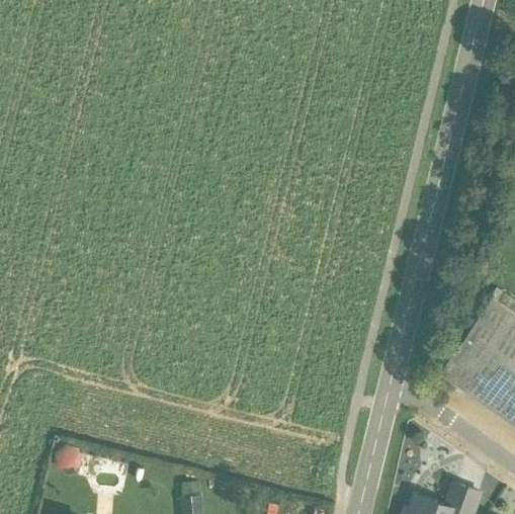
[(514,312),(494,296),(441,371),(514,423),(514,312)]
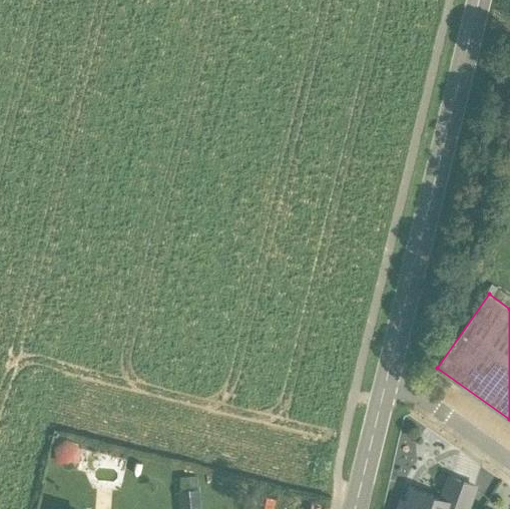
[(73,439),(57,434),(50,463),(68,467),(73,439)]
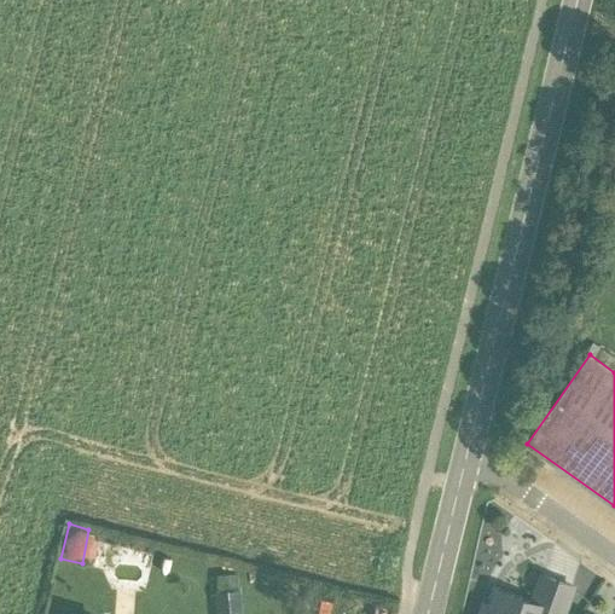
[(82,563),(61,559),(53,585),(79,589),(82,563)]
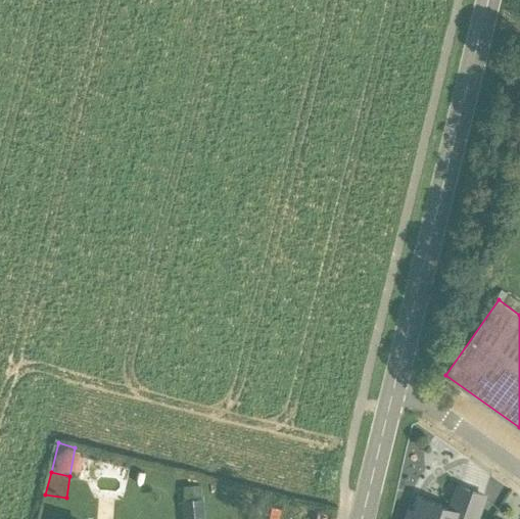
[(479,518),(486,499),(461,489),(453,512),(463,515),(462,518),(479,518)]
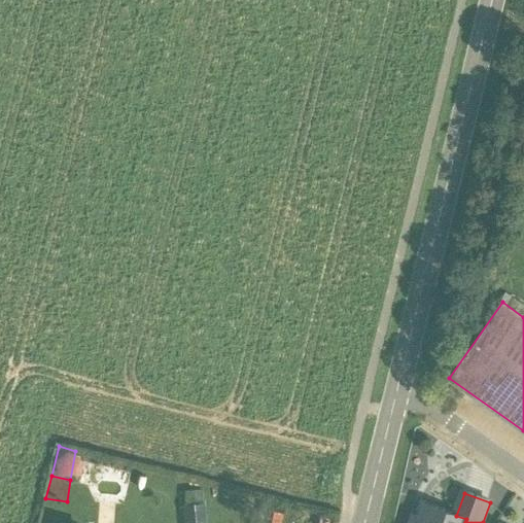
[(208,522),(207,504),(186,506),(187,522),(208,522)]
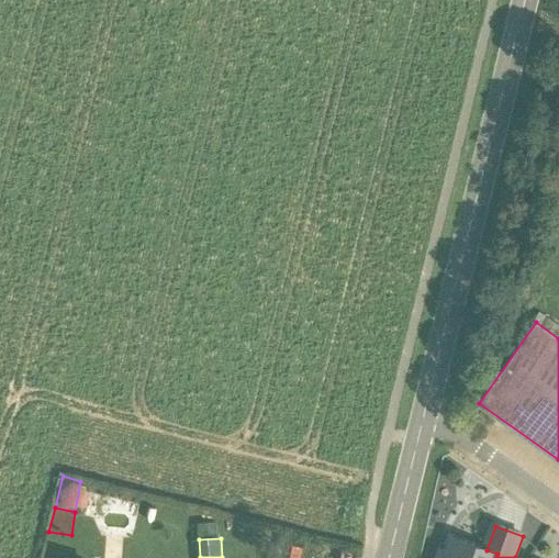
[(487,550),(462,542),(457,557),(445,553),(443,557),(496,557),(498,554),(487,550)]
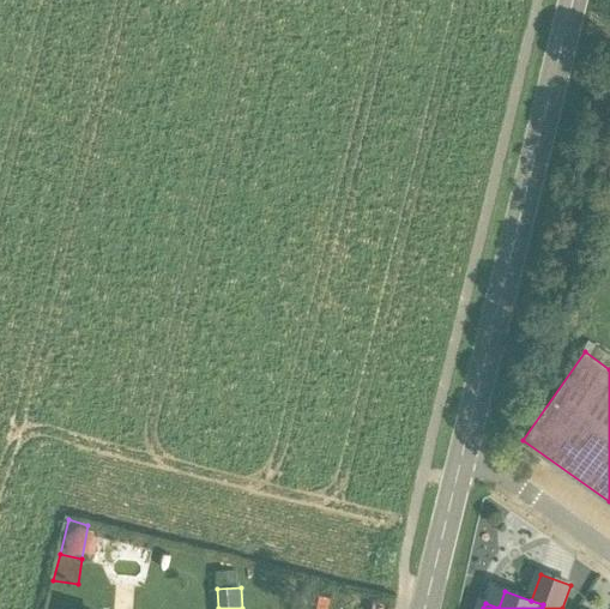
[(379,608),(381,598),(338,592),(336,608),(379,608)]
